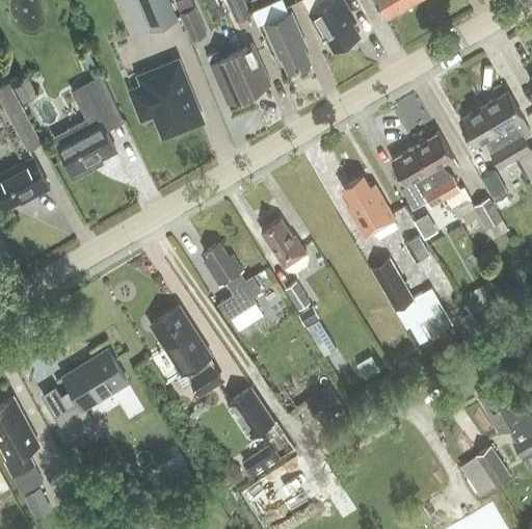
[(167,0),(136,0),(151,32),(177,21),(167,0)]
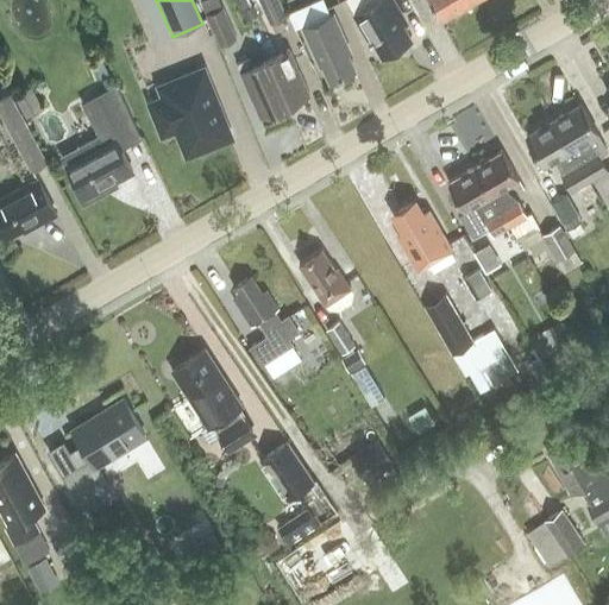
[(258,0),(270,26),(287,19),(277,0),(258,0)]
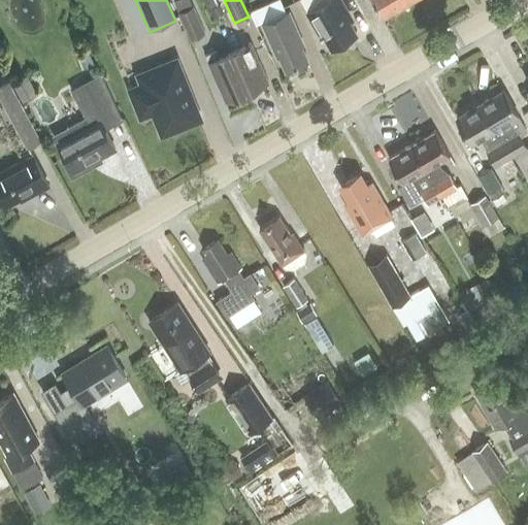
[(338,0),(336,0),(307,17),(321,40),(325,38),(332,51),(356,37),(349,24),(352,23),(338,0)]
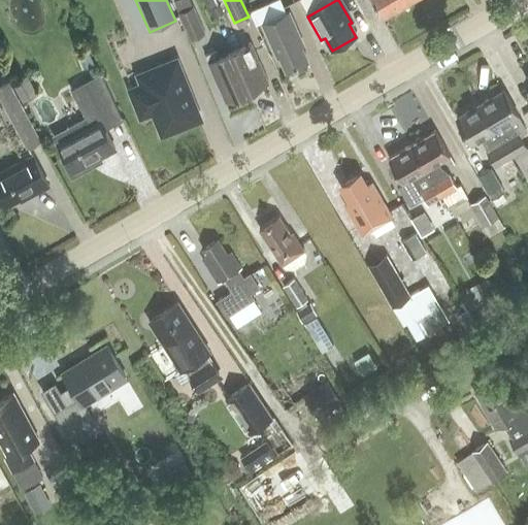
[(370,0),(383,21),(417,1),(415,0),(370,0)]
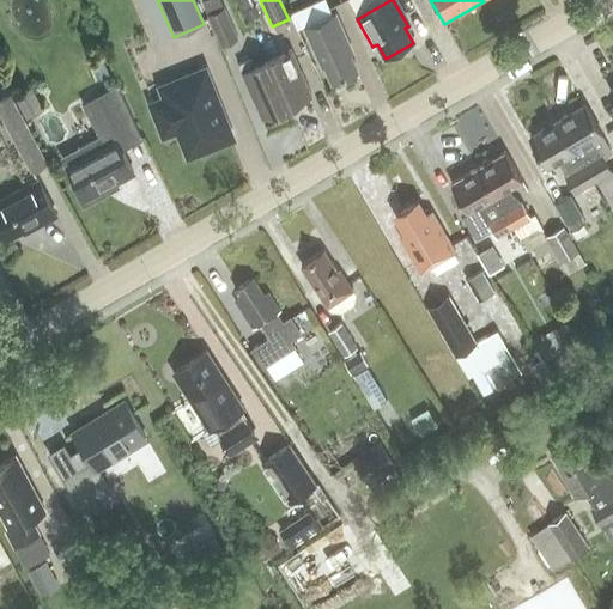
[(224,11),(208,18),(223,49),(238,42),(224,11)]
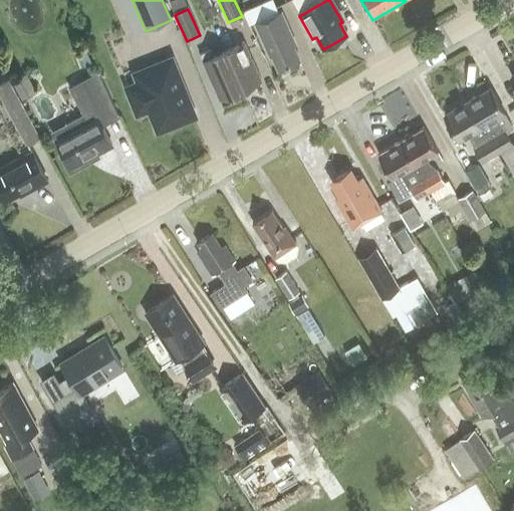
[(295,47),(281,15),(256,27),(270,58),(272,57),(278,71),(300,62),(293,48),(295,47)]
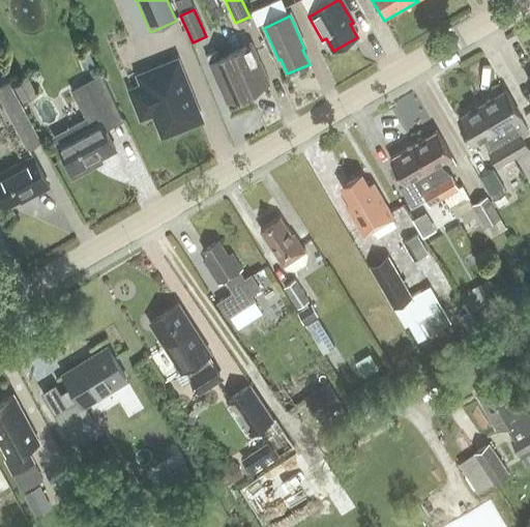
[(269,85),(253,48),(231,57),(247,94),(269,85)]
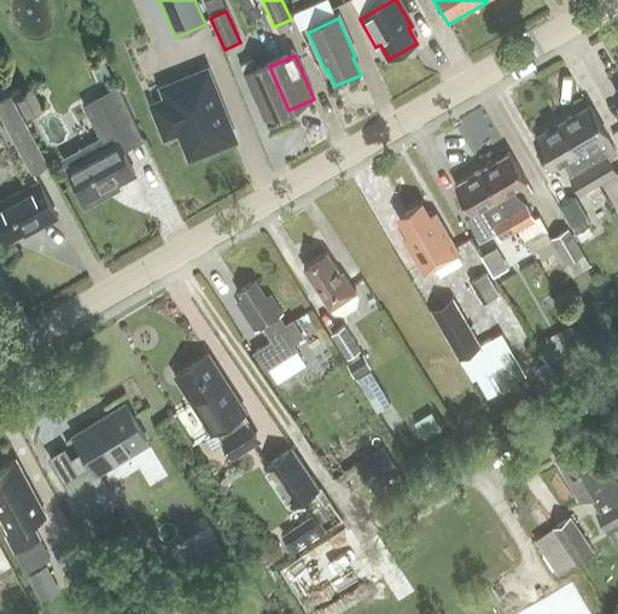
[(264,122),(289,110),(269,66),(256,72),(252,63),(240,69),(245,77),(244,77),(264,122)]
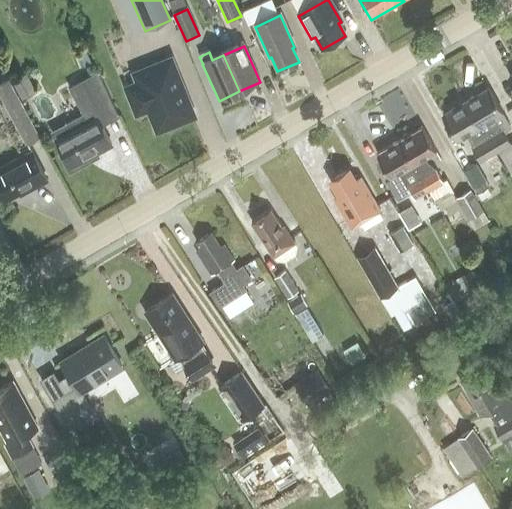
[(193,118),(171,62),(136,76),(139,86),(128,90),(138,114),(149,110),(158,132),(193,118)]
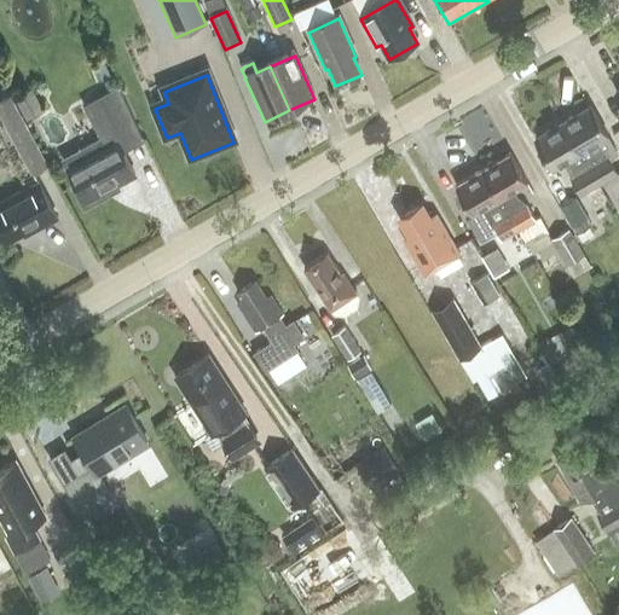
[(123,156),(144,145),(119,90),(84,109),(102,143),(79,155),(79,156),(81,156),(84,162),(68,170),(76,187),(73,189),(85,212),(116,195),(114,190),(136,178),(123,156)]
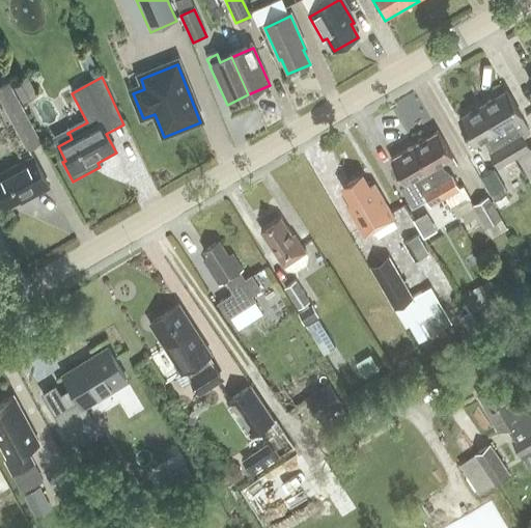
[(28,79),(14,86),(22,103),(36,94),(28,79)]
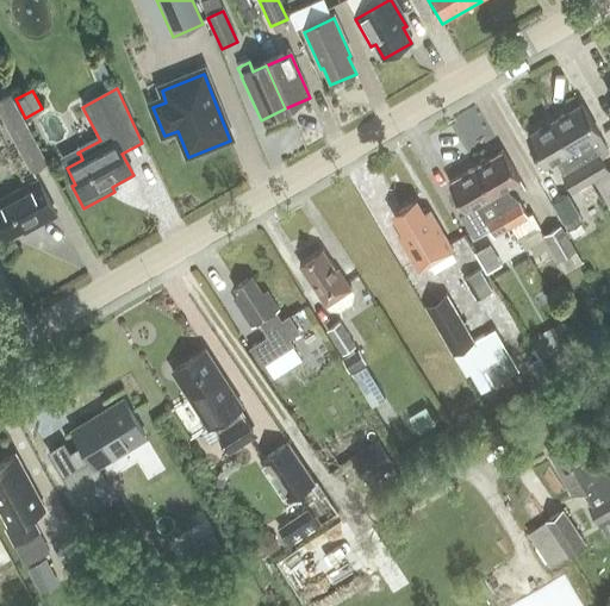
[(0,118),(32,176),(48,168),(10,98),(0,102),(0,118)]
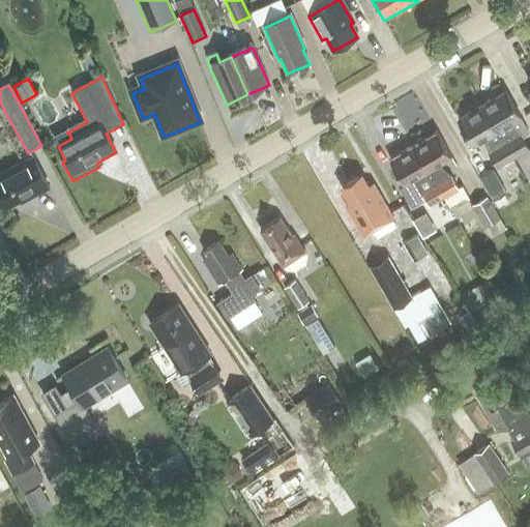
[(505,94),(482,108),(512,160),(516,159),(528,152),(520,139),(527,135),(520,120),(520,119),(505,94)]
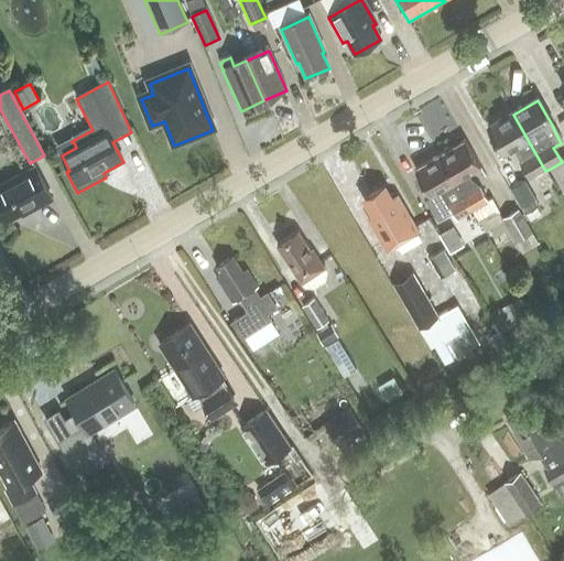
[(513,115),(488,130),(503,157),(516,149),(523,163),(520,165),(529,181),(545,171),(513,115)]
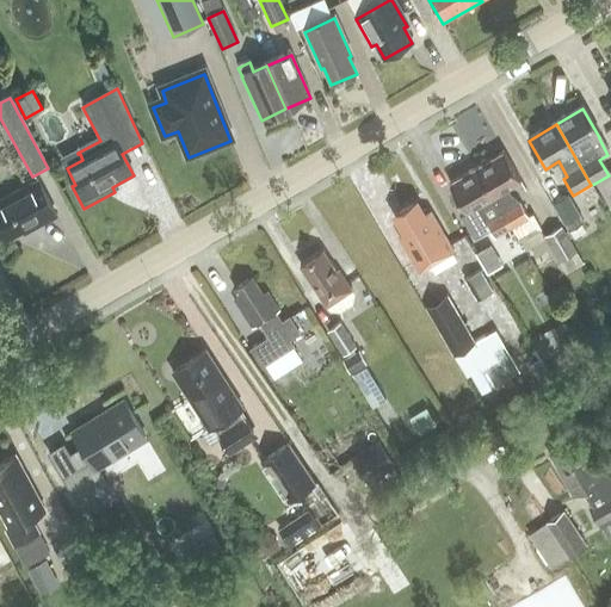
[(504,155),(476,171),(511,230),(512,230),(520,245),(541,233),(532,218),(529,221),(519,205),(516,208),(506,192),(520,184),(504,155)]
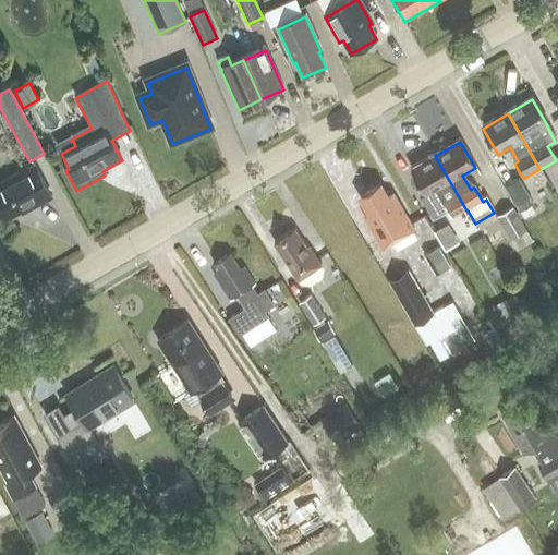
[(447,210),(451,220),(466,210),(435,156),(411,170),(426,196),(421,200),(432,219),(447,210)]
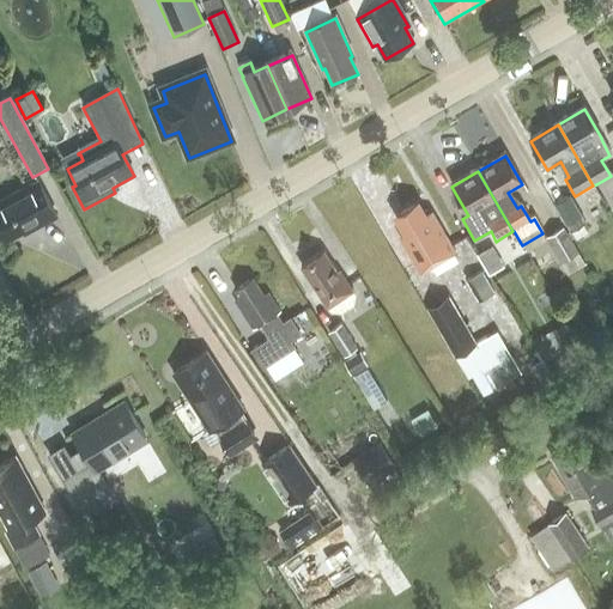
[(612,174),(611,176),(596,184),(612,213),(612,212),(612,174)]
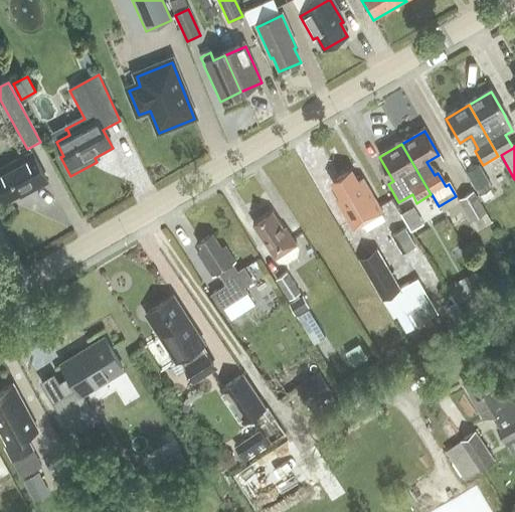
[(29,193),(47,184),(32,155),(0,172),(0,193),(5,203),(28,191),(29,193)]
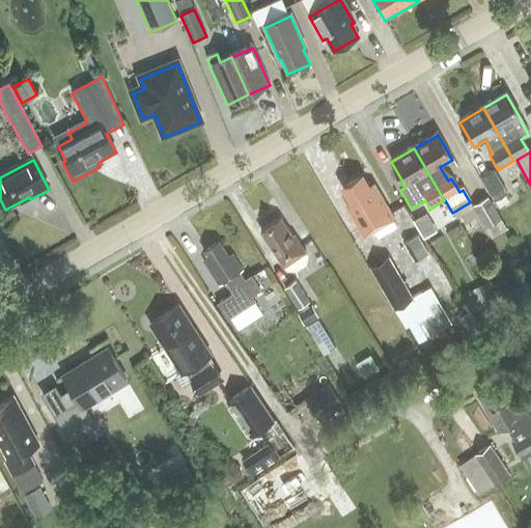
[(494,203),(506,196),(493,173),(480,181),(494,203)]
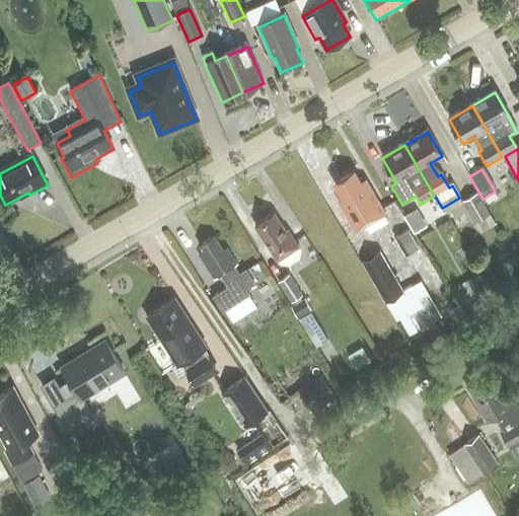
[(339,205),(356,233),(385,216),(367,183),(360,188),(353,175),(336,185),(346,201),(339,205)]
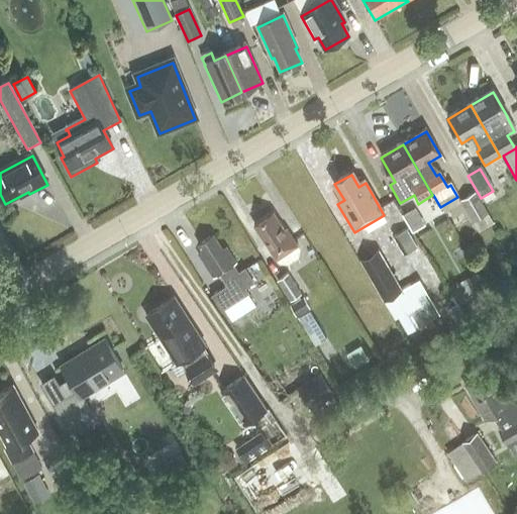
[(460,203),(474,224),(488,216),(476,194),(460,203)]
